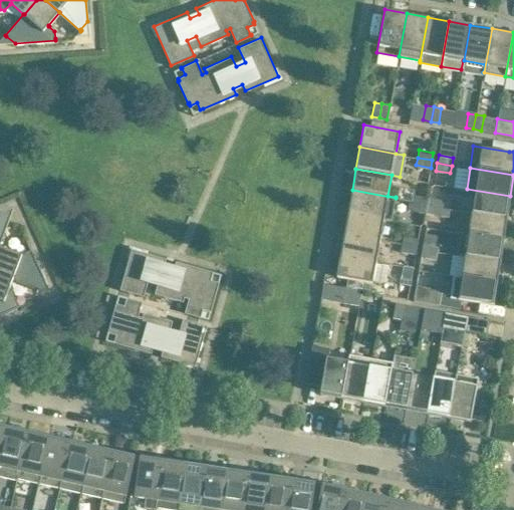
[(507,218),(510,197),(510,196),(467,189),(467,190),(475,191),(471,212),(507,218)]
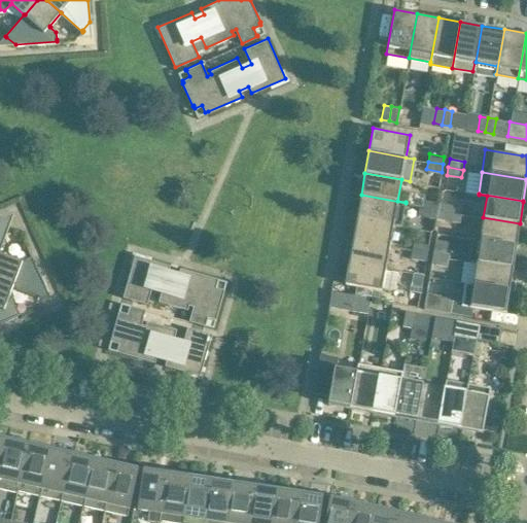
[(401,224),(406,203),(361,195),(357,216),(401,224)]
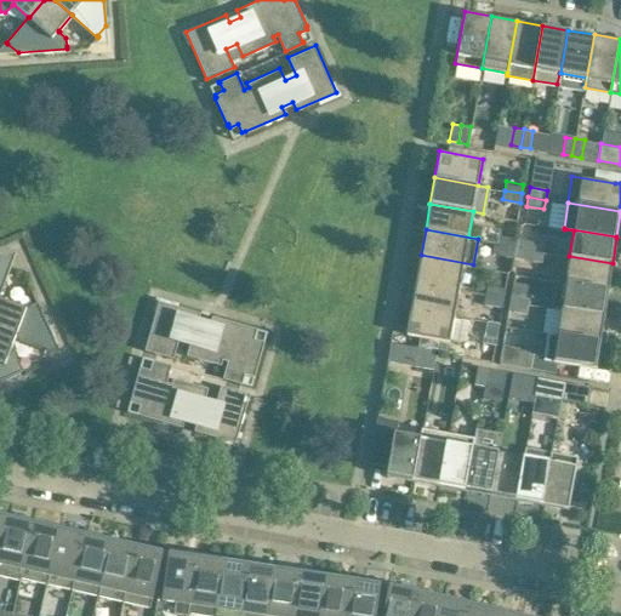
[(516,246),(518,238),(500,234),(499,244),(516,246)]
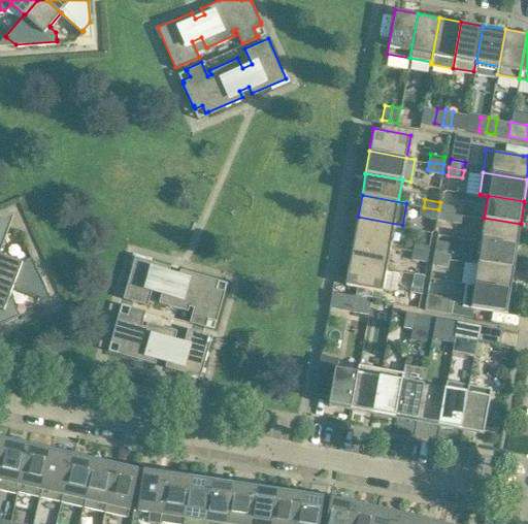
[(455,204),(440,202),(438,209),(454,213),(455,204)]
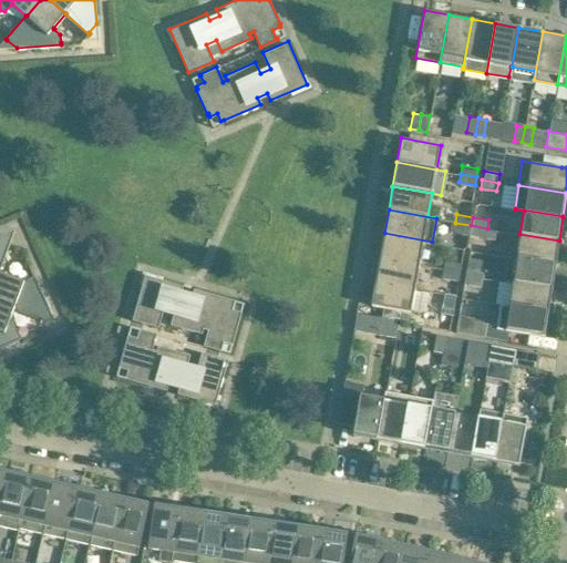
[(454,231),(470,234),(471,225),(455,223),(454,231)]
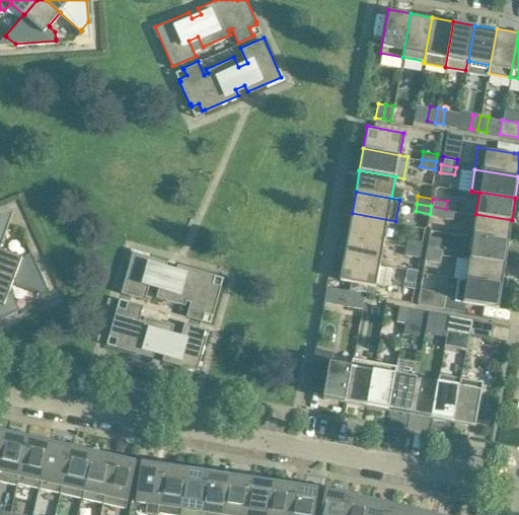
[(431,206),(430,214),(444,217),(446,209),(431,206)]
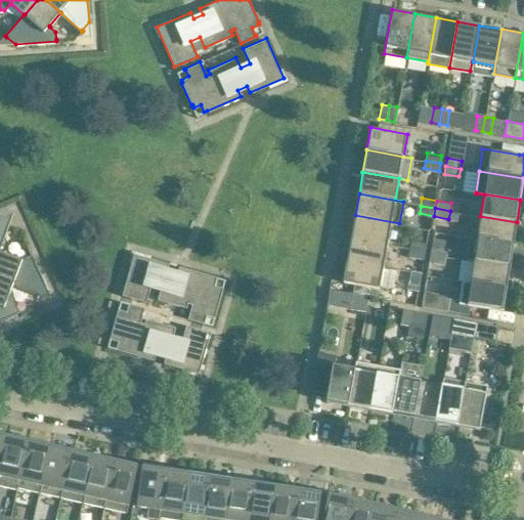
[(399,224),(399,223),(355,215),(351,236),(387,244),(391,222),(399,224)]
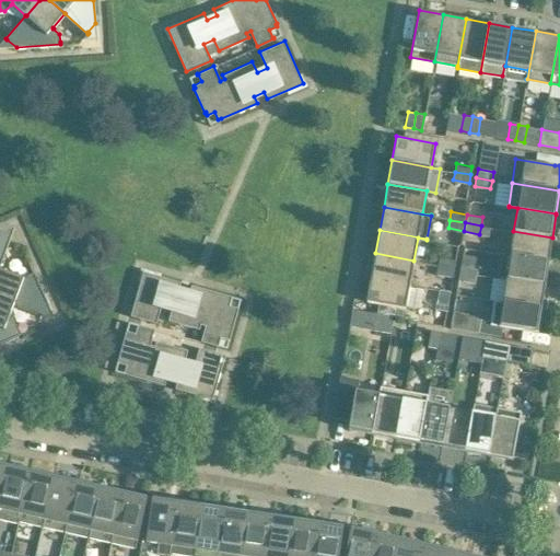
[(549,261),(552,238),(513,231),(510,254),(501,252),(501,253),(549,261)]
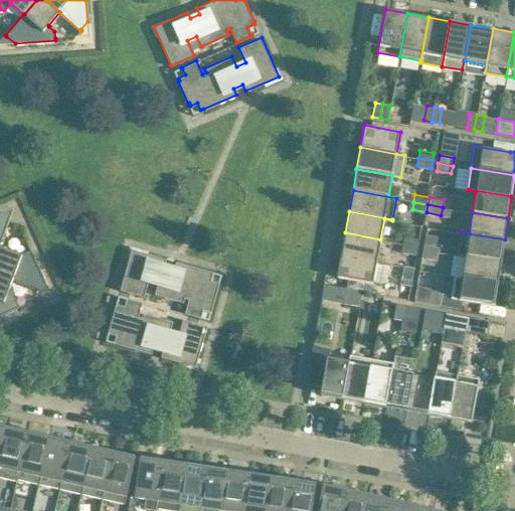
[(0,241),(9,219),(8,218),(7,219),(0,216),(0,241)]
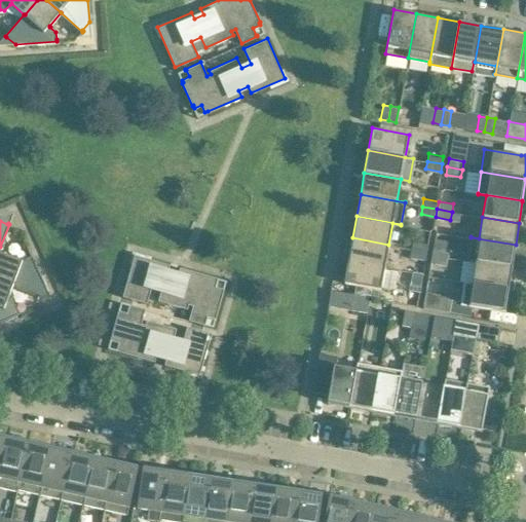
[(385,266),(388,245),(352,237),(348,260),(385,266)]
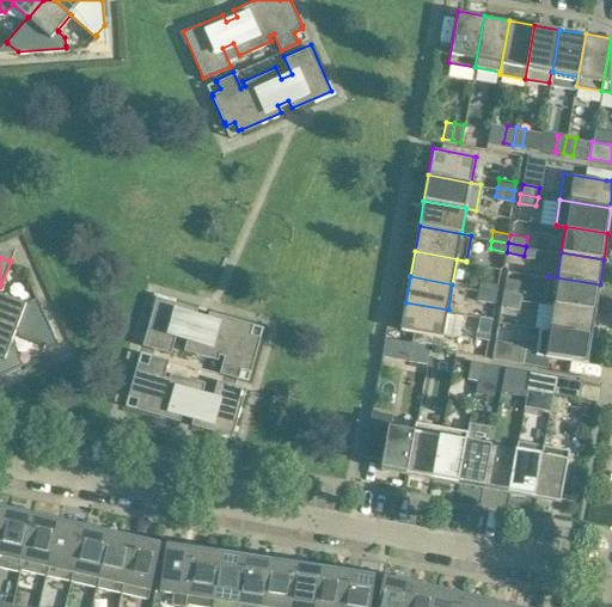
[(595,310),(599,286),(600,284),(548,276),(544,301),(595,310)]
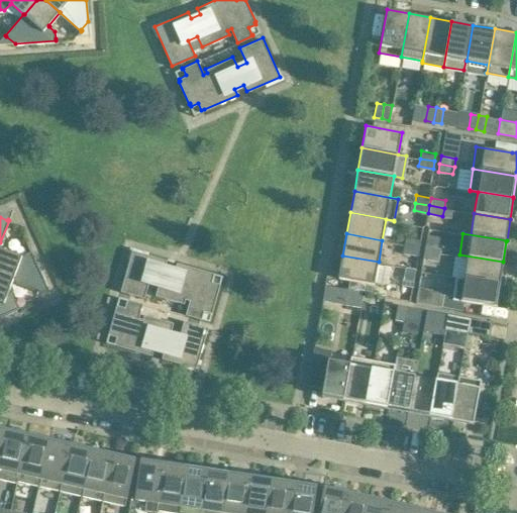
[(406,236),(404,244),(419,247),(420,239),(406,236)]
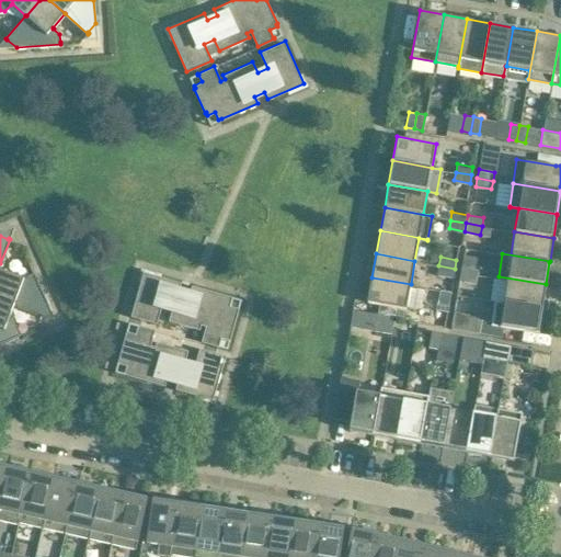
[(460,271),(477,274),(478,265),(462,263),(460,271)]
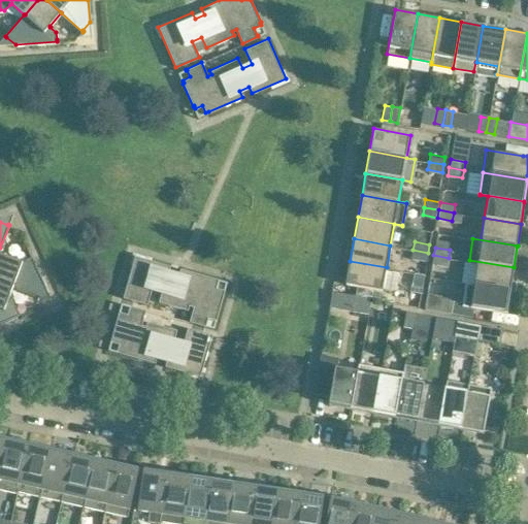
[(411,257),(426,260),(428,253),(413,250),(411,257)]
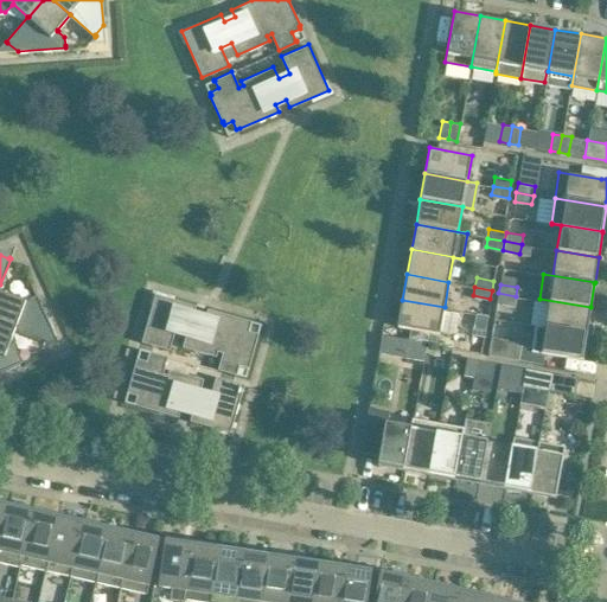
[(24,299),(0,289),(0,321),(16,327),(14,328),(46,340),(46,339),(51,326),(37,294),(25,299),(24,299)]
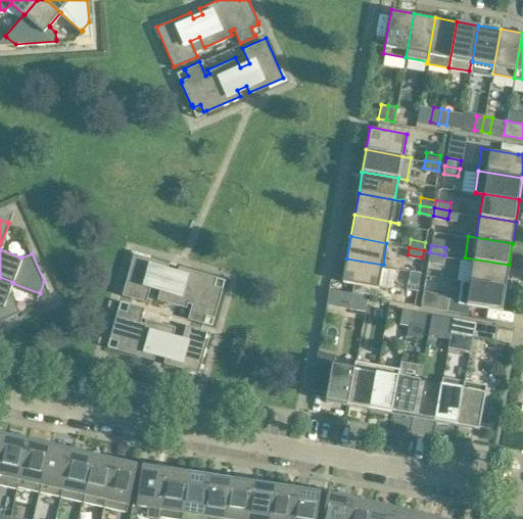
[(222,289),(221,289),(222,286),(214,284),(217,277),(214,276),(214,275),(178,265),(177,272),(167,269),(169,263),(134,252),(122,293),(146,300),(150,285),(160,287),(157,298),(186,307),(187,302),(191,303),(188,318),(204,322),(204,321),(203,321),(205,314),(214,316),(215,313),(222,289)]
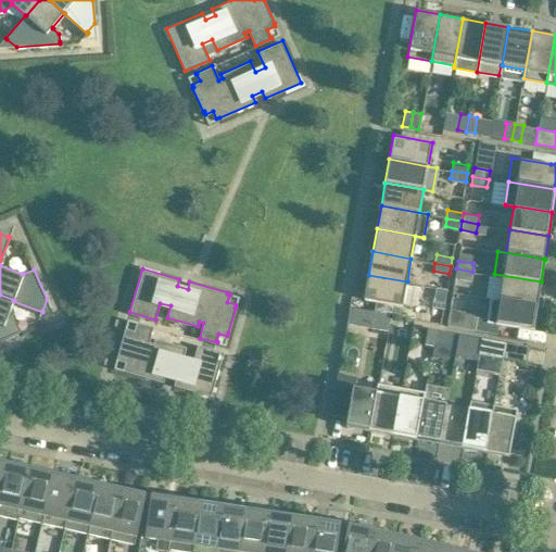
[(470,279),(472,272),(456,268),(455,277),(470,279)]
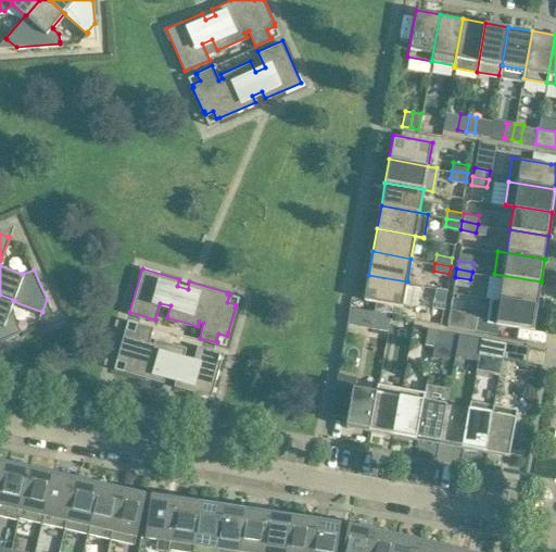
[(538,305),(541,283),(541,281),(494,274),(494,275),(503,276),(500,298),(491,297),(490,298),(538,305)]
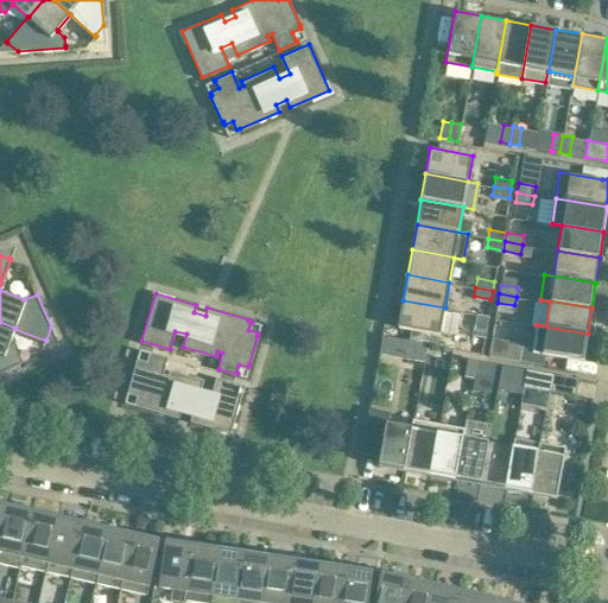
[(441,334),(445,308),(403,300),(398,327),(411,329),(429,331),(441,334)]
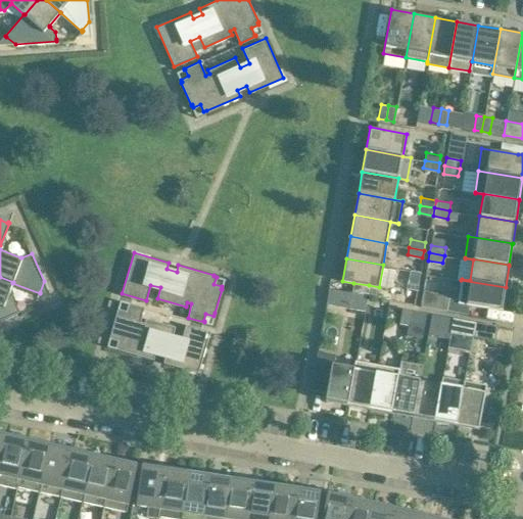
[(6,298),(12,283),(13,282),(0,277),(0,319),(19,311),(18,309),(17,309),(15,302),(7,299),(8,299),(6,298)]
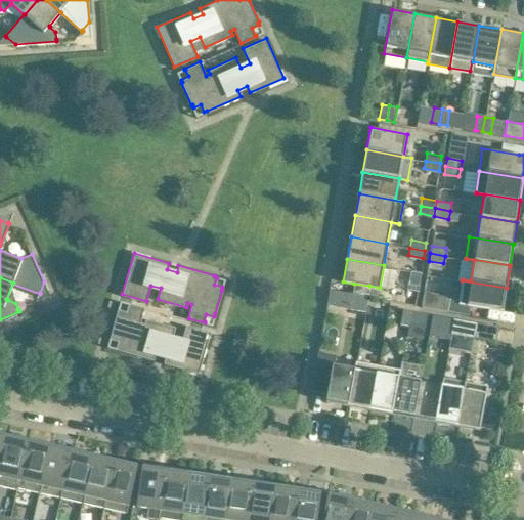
[(504,310),(507,288),(462,280),(459,303),(504,310)]
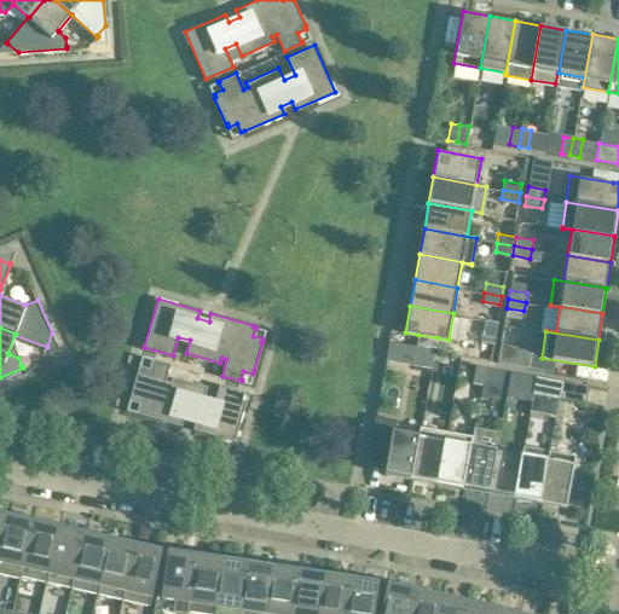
[(435,348),(437,337),(418,335),(417,346),(426,347),(435,348)]
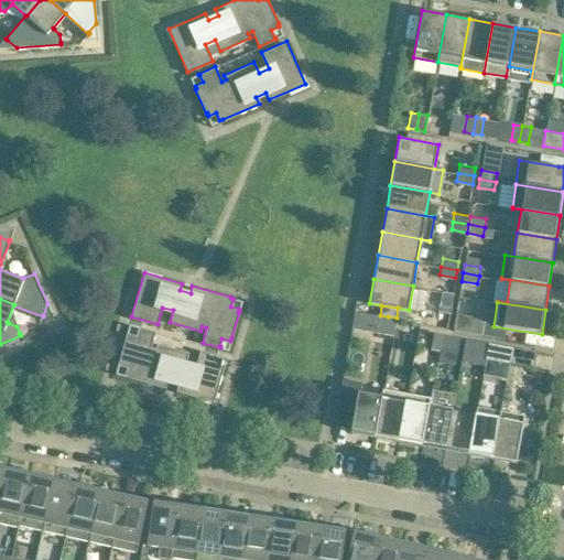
[(481,333),(485,316),(456,312),(453,329),(481,333)]
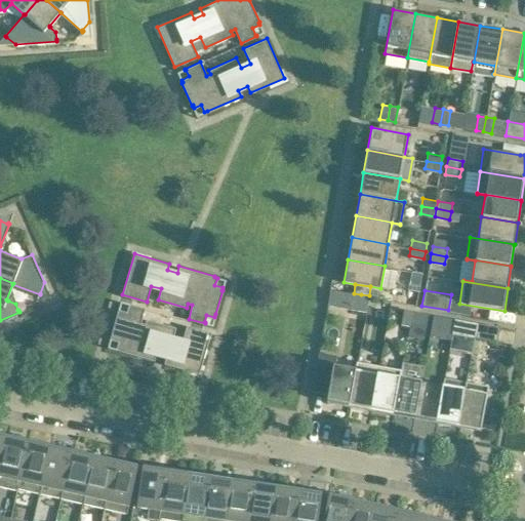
[(358,309),(361,294),(354,293),(351,308),(358,309)]
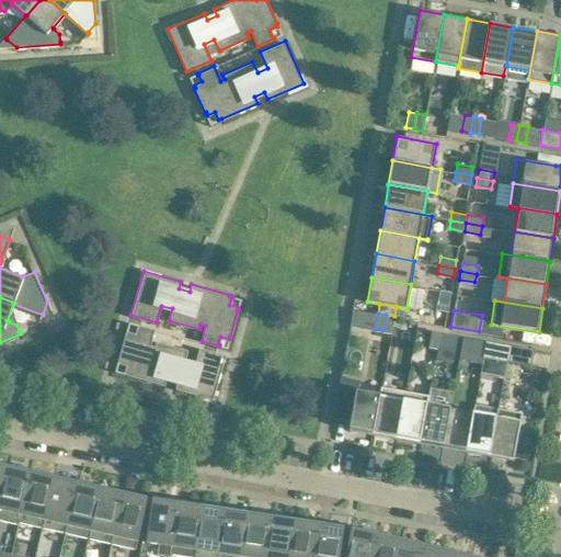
[(391,332),(395,316),(386,315),(382,330),(391,332)]
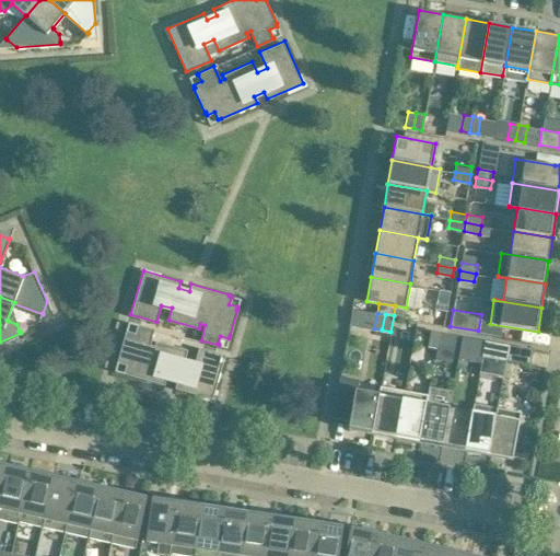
[(225,354),(199,346),(194,363),(184,360),(187,349),(156,340),(154,345),(150,344),(154,328),(137,323),(137,325),(138,325),(136,333),(127,329),(126,333),(118,358),(117,361),(126,363),(124,372),(127,373),(164,384),(166,377),(177,380),(175,387),(212,398),(225,354)]
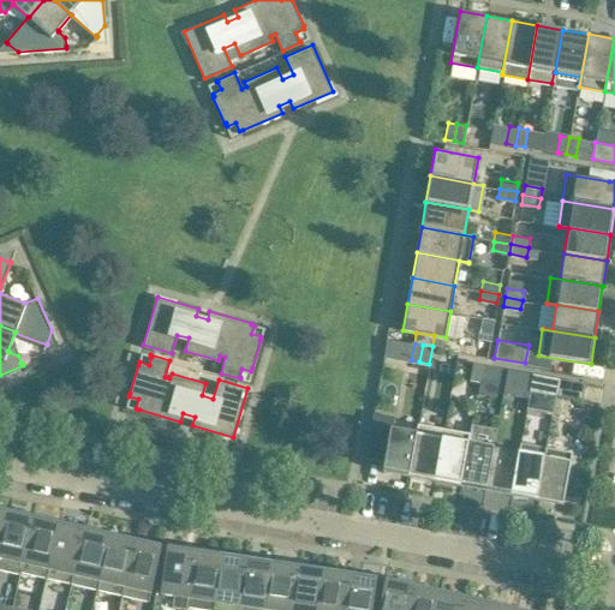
[(470,378),(478,381),(479,377),(482,363),(473,362),(470,378)]
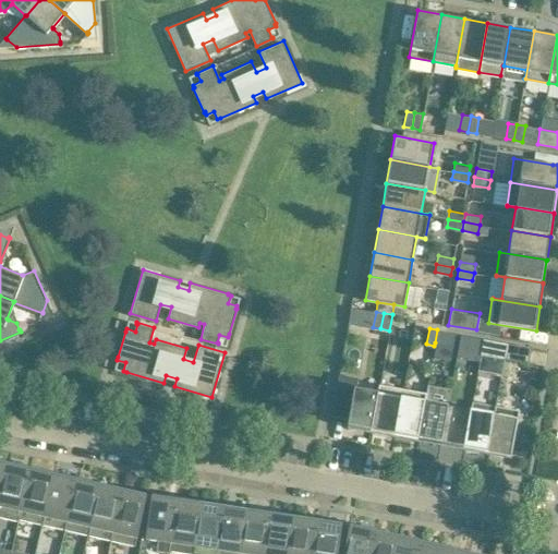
[(452,346),(455,333),(446,332),(437,329),(435,342),(452,346)]
